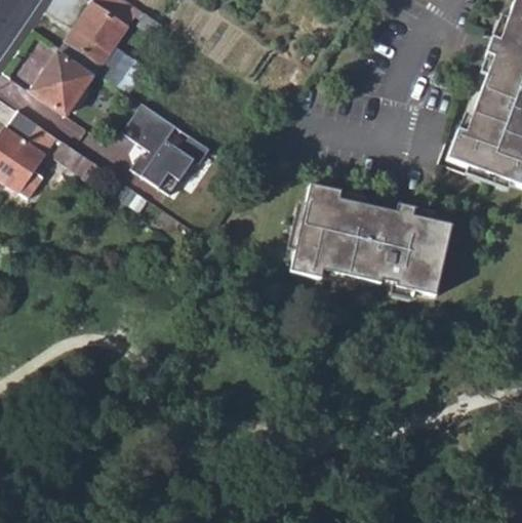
[(102,65),(139,8),(127,0),(94,0),(67,41),(102,65)]
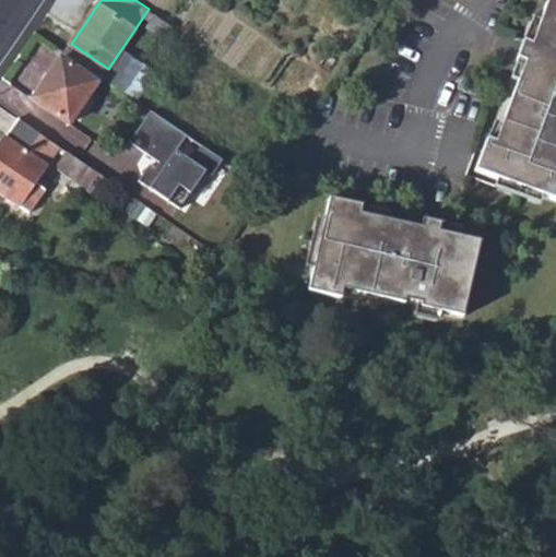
[(548,0),(533,44),(525,40),(519,57),(528,60),(497,141),(488,138),(477,169),(555,199),(555,0),(548,0)]
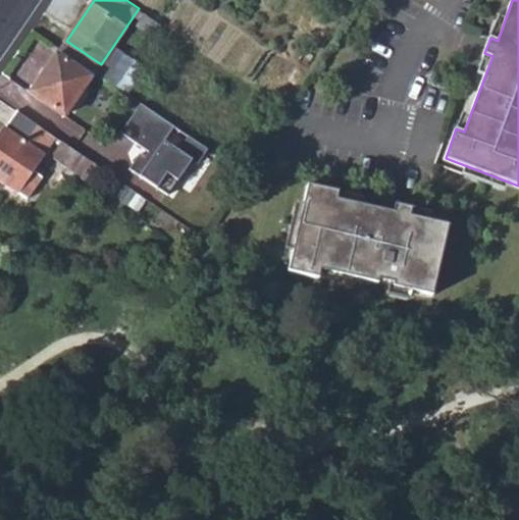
[(153,36),(162,23),(146,13),(138,26),(153,36)]
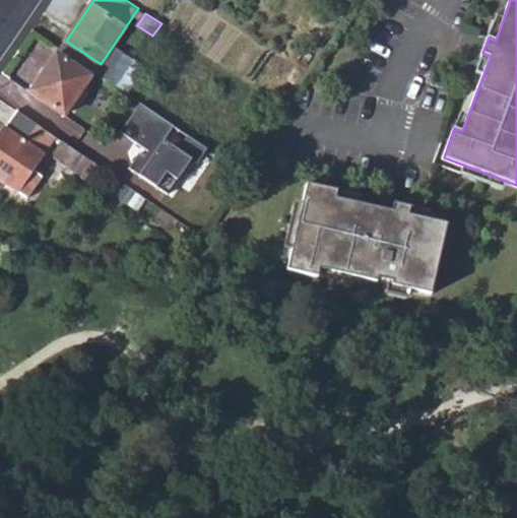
[(58,53),(33,90),(66,114),(91,77),(58,53)]
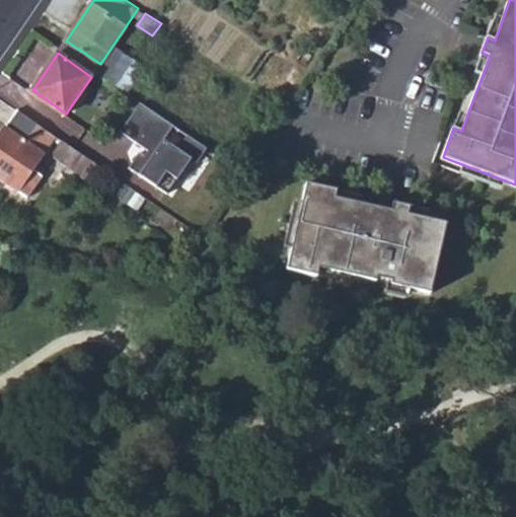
[(125,53),(107,79),(129,93),(146,67),(125,53)]
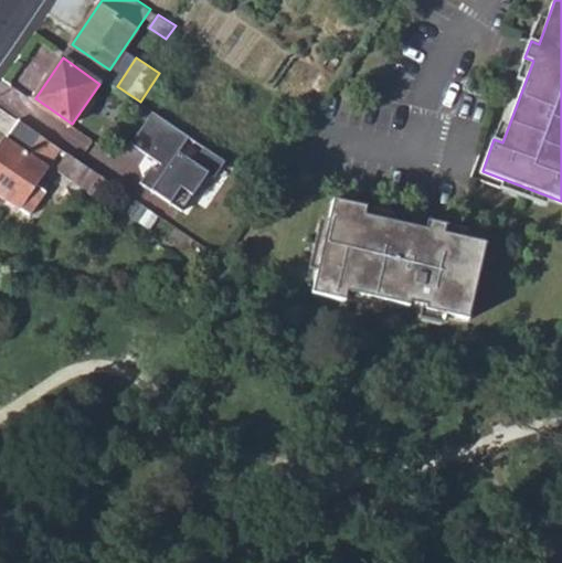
[(226,160),(155,110),(133,142),(163,163),(159,170),(155,167),(144,183),(183,211),(209,174),(214,179),(226,160)]
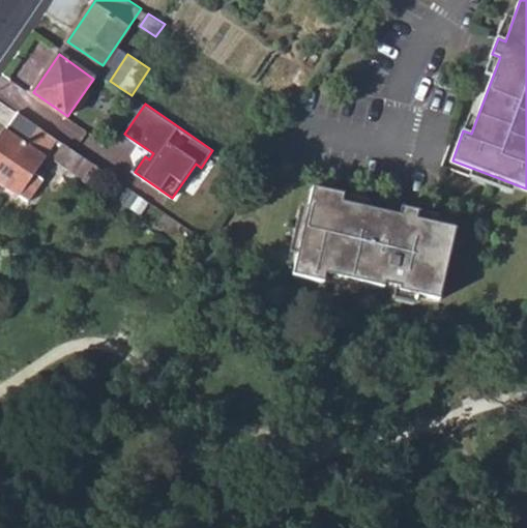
[(36,172),(58,139),(19,112),(0,140),(0,178),(30,200),(45,178),(36,172)]
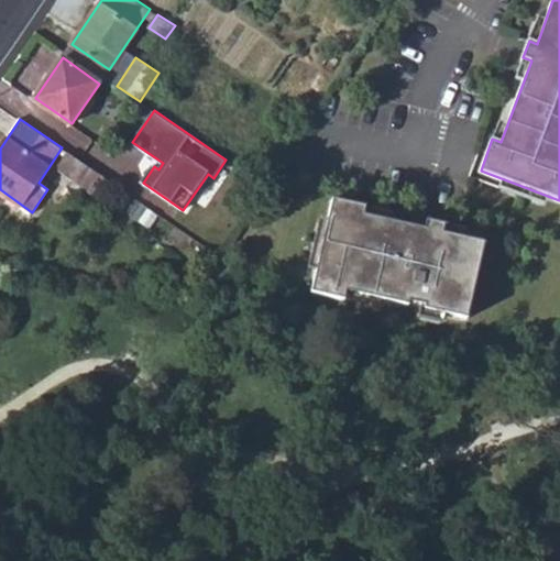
[(96,191),(106,177),(68,152),(59,166),(96,191)]
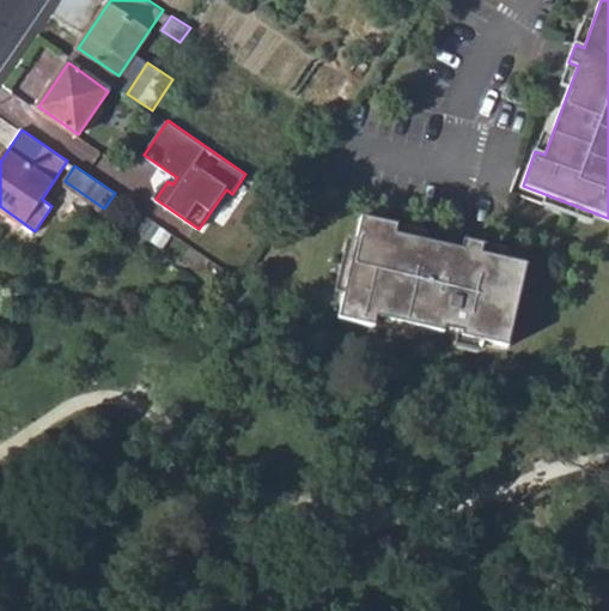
[(363,216),(340,319),(376,327),(378,318),(445,333),(446,328),(464,332),(463,337),(510,346),(528,262),(482,253),(485,243),(466,240),(463,248),(396,234),(399,224),(363,216)]
